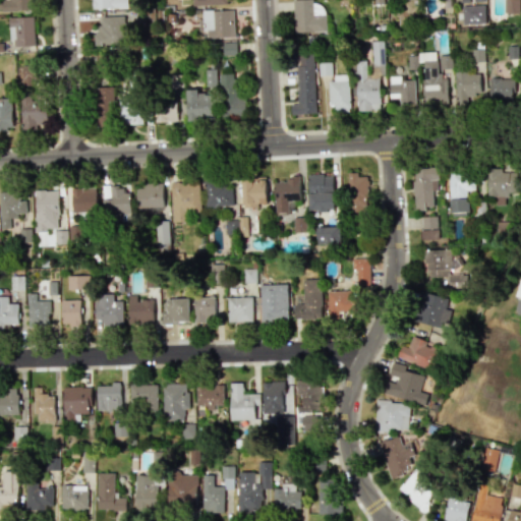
[(1,0),(2,11),(31,10),(30,0),(1,0)]
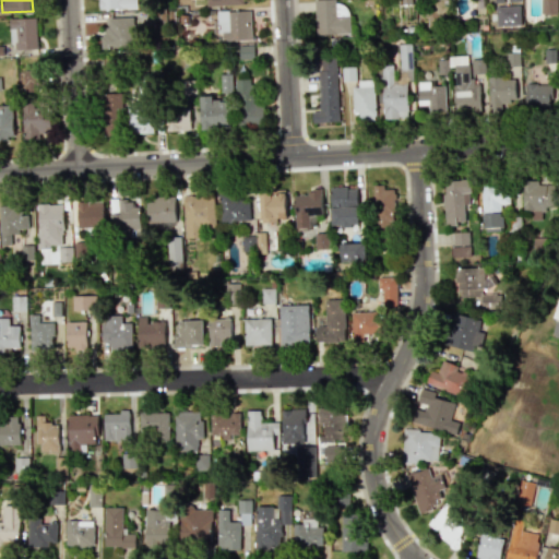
[(99,0),(139,0),(139,8),(99,9),(99,0)]
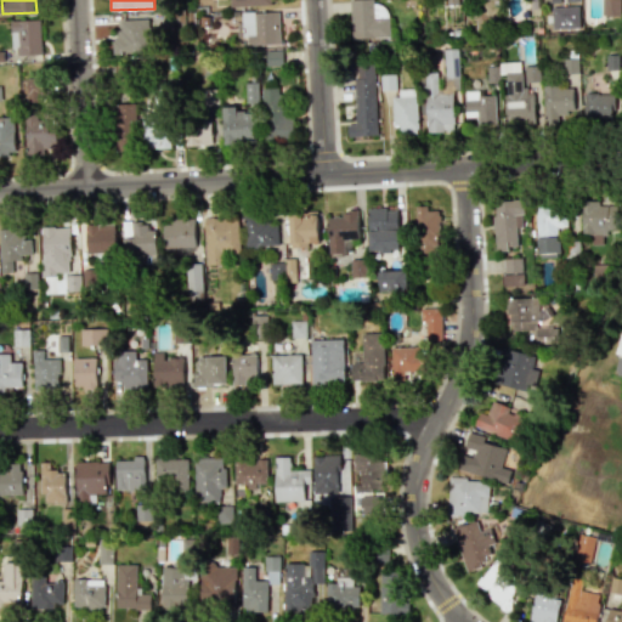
[(349,0),(375,0),(377,10),(389,10),(391,38),(351,39),(349,0)]
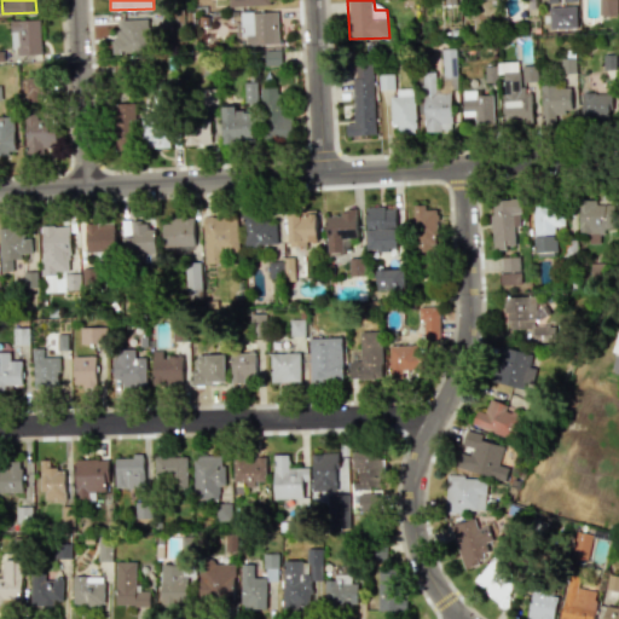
[(617,0),(618,15),(599,15),(599,0),(617,0)]
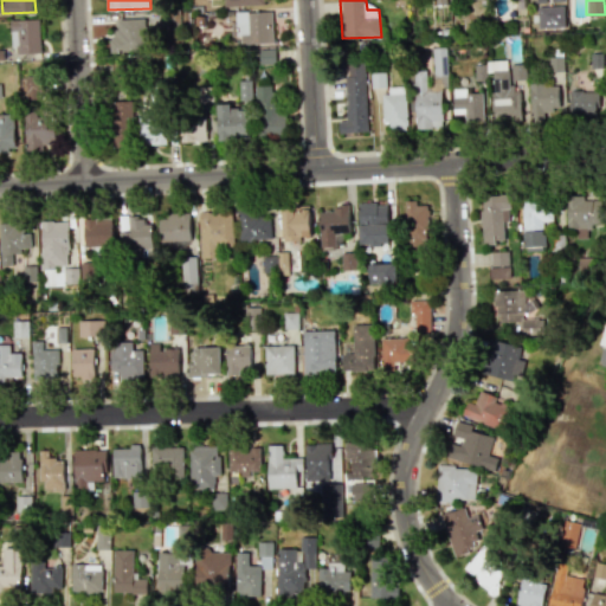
[(158,11),(159,26),(179,25),(179,10),(158,11)]
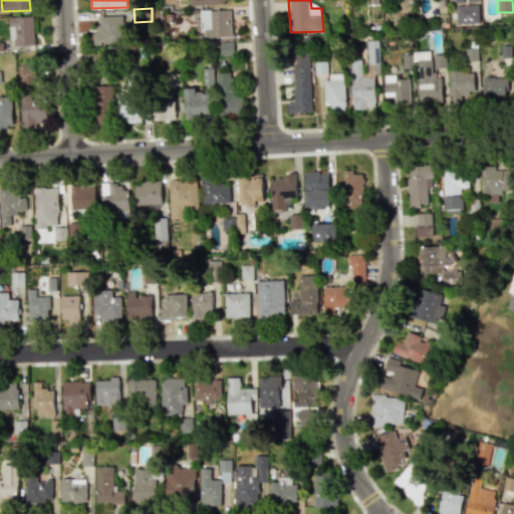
[(230,9),(231,37),(200,38),(199,10),(230,9)]
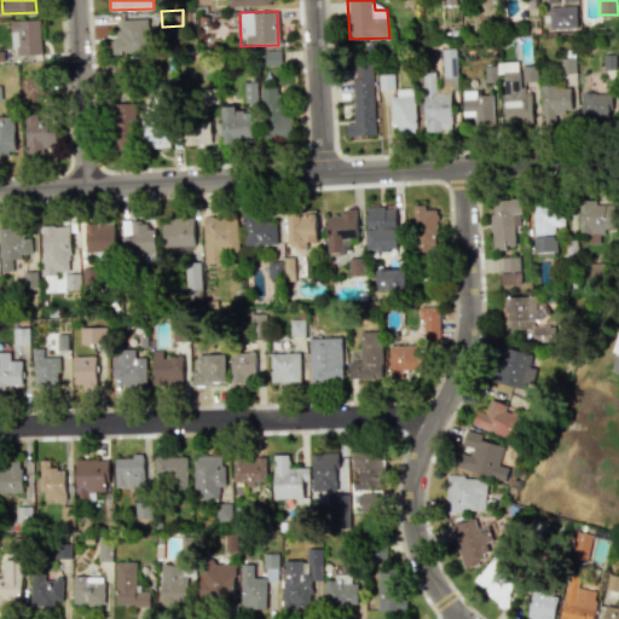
[(123,18),(149,17),(149,41),(137,41),(137,53),(111,53),(110,29),(123,29),(123,18)]
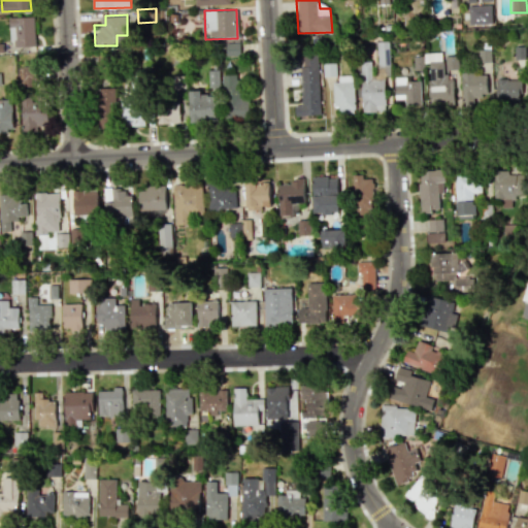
[(10,47),(34,46),(33,17),(9,18),(10,47)]
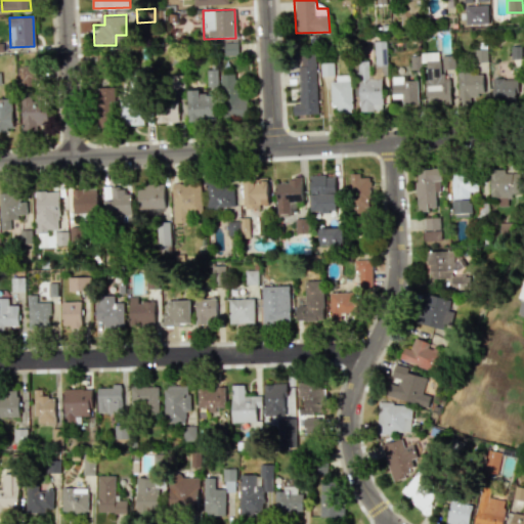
[(364,104),(363,73),(376,73),(375,40),(386,40),(388,104),(364,104)]
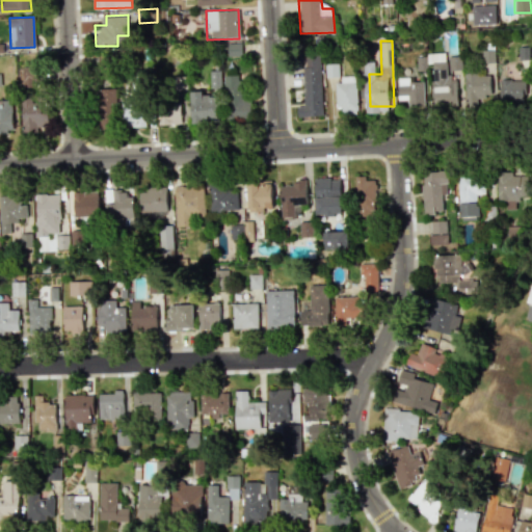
[(227,44),(228,56),(241,55),(240,43),(227,44)]
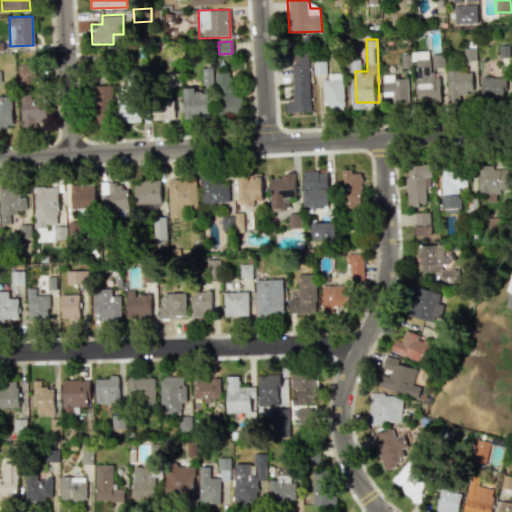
[(475,48),(464,48),(464,60),(475,60),(475,48)]
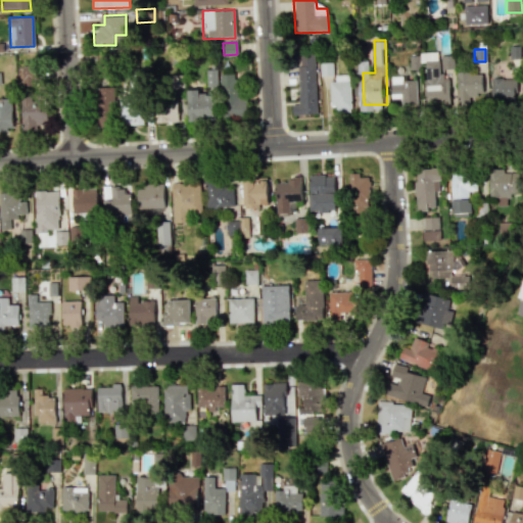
[(319,113),(298,115),(294,62),(304,61),(303,51),(315,50),(319,113)]
